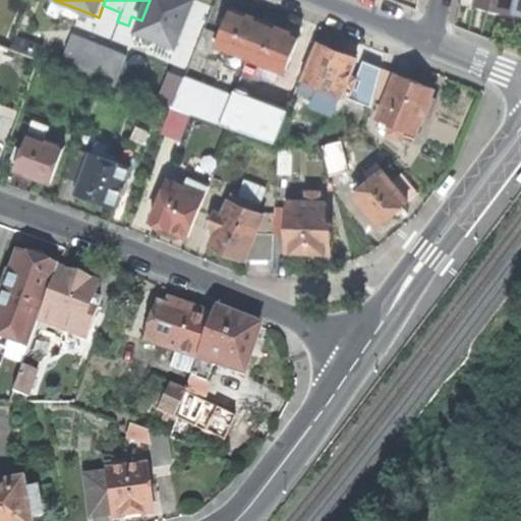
[(150,0),(141,20),(151,23),(147,34),(169,43),(172,33),(179,36),(192,0),(150,0)]
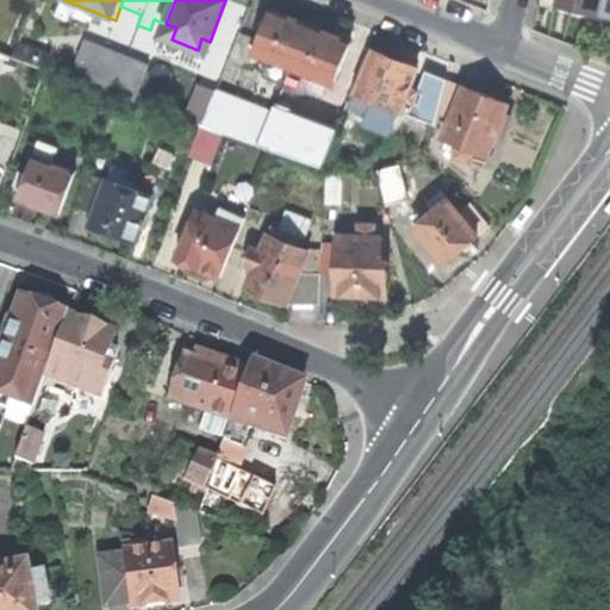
[(599,0),(555,0),(554,6),(597,16),(599,0)]
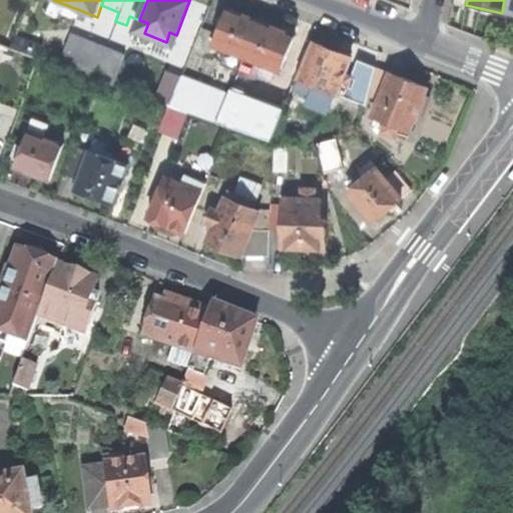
[(71,22),(77,9),(56,1),(50,14),(71,22)]
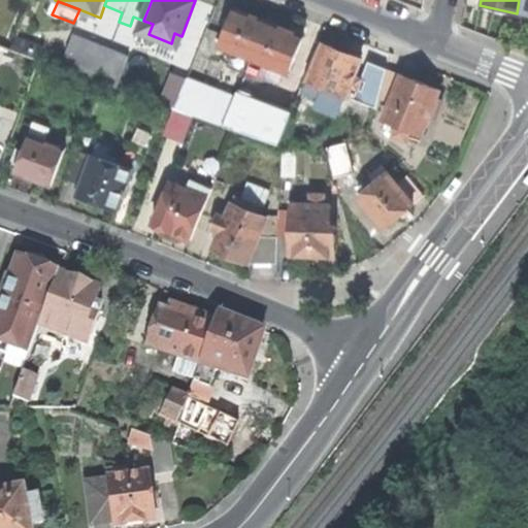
[(218,46),(249,59),(264,21),(249,14),(233,8),(218,46)]
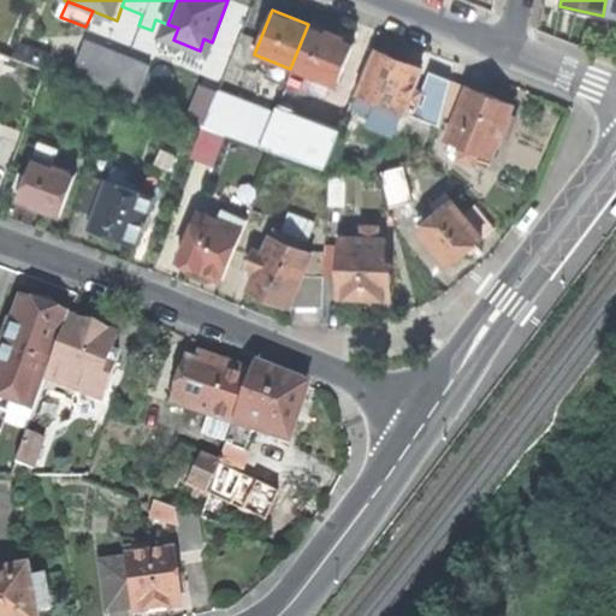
[(332,33),(308,24),(290,69),(335,86),(353,41),(332,33)]
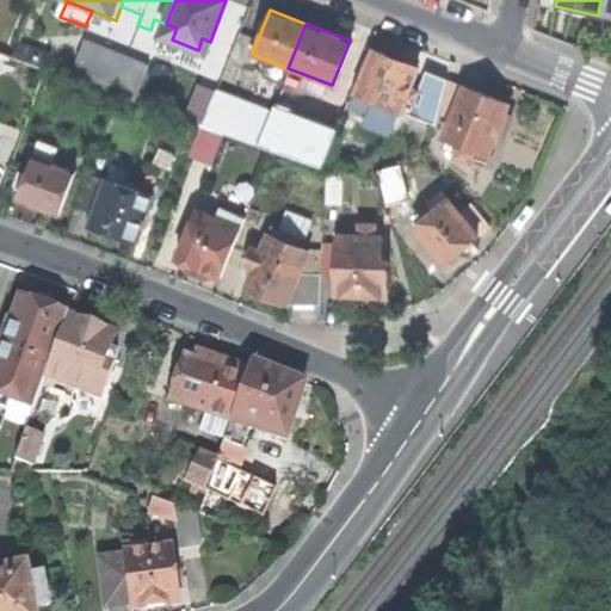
[(17,38),(11,56),(44,68),(50,51),(17,38)]
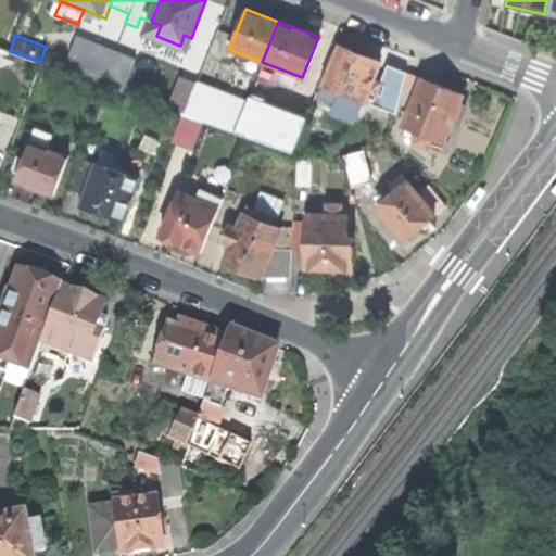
[(135,62),(74,37),(62,70),(123,92),(135,62)]
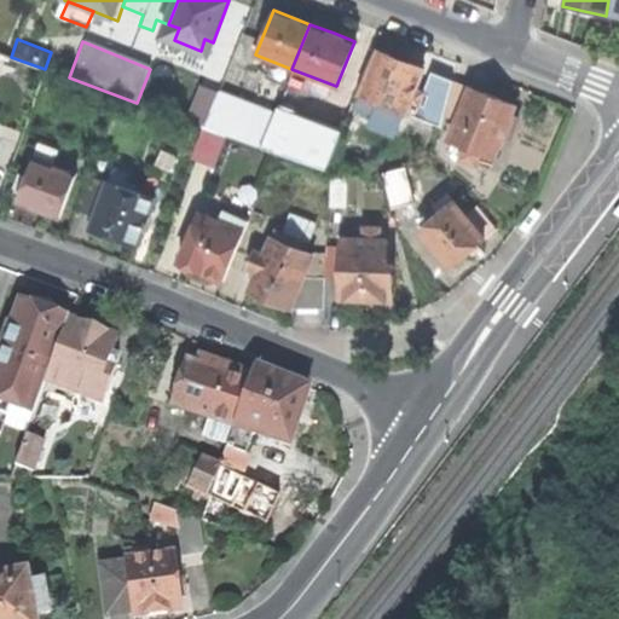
[(377,51),(357,105),(377,114),(381,104),(404,113),(410,99),(420,103),(423,92),(414,88),(422,69),(400,61),(377,51)]
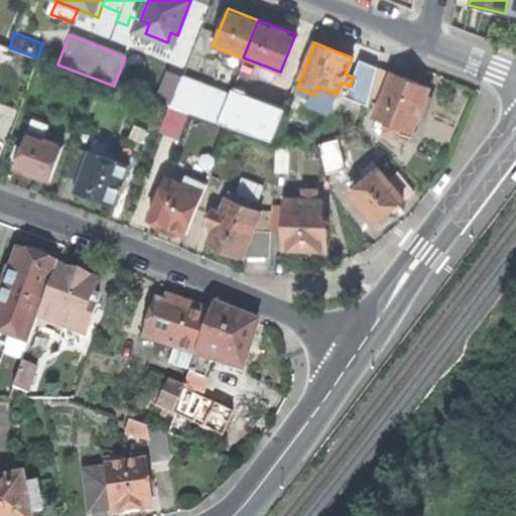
[(9,47),(0,43),(0,76),(26,86),(37,57),(9,47)]
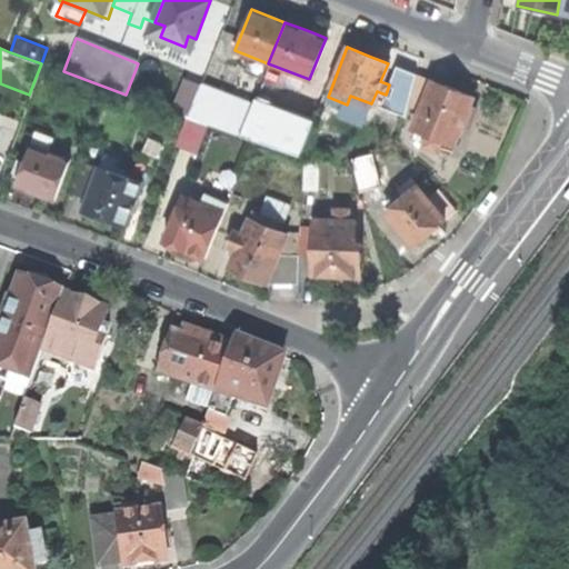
[(187,116),(189,117),(201,86),(186,79),(173,111),(187,116)]
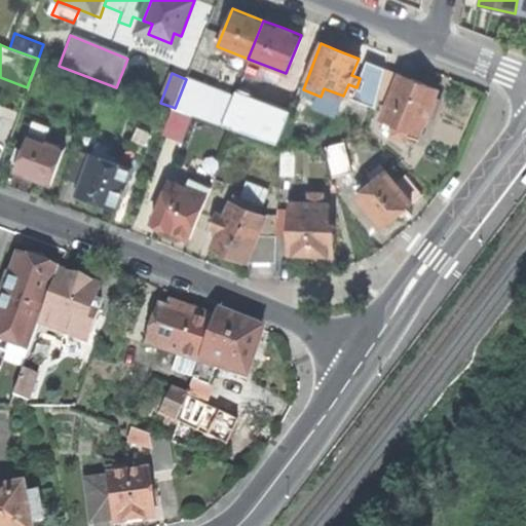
[(415,80),(398,73),(380,119),(395,125),(390,135),(405,141),(409,130),(419,135),(437,88),(418,81),(415,80)]
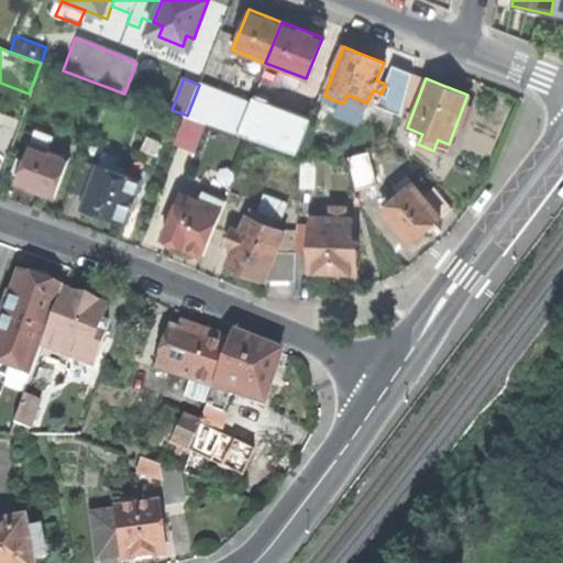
[(199,85),(187,116),(206,122),(208,123),(239,135),(251,103),(199,85)]
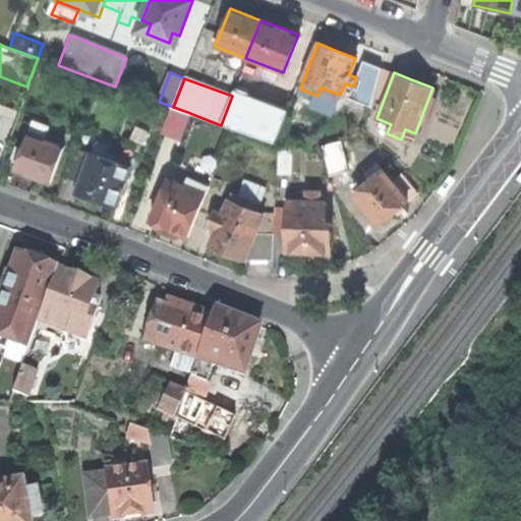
[(232,96),(221,125),(229,128),(274,146),(286,112),(233,92),(232,96)]
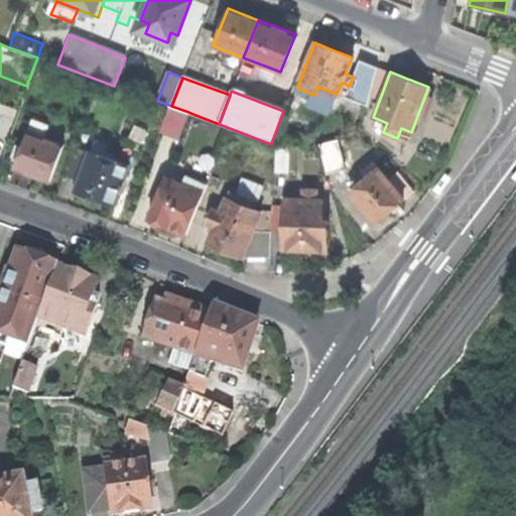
[(188,112),(171,106),(169,105),(159,132),(177,139),(188,112)]
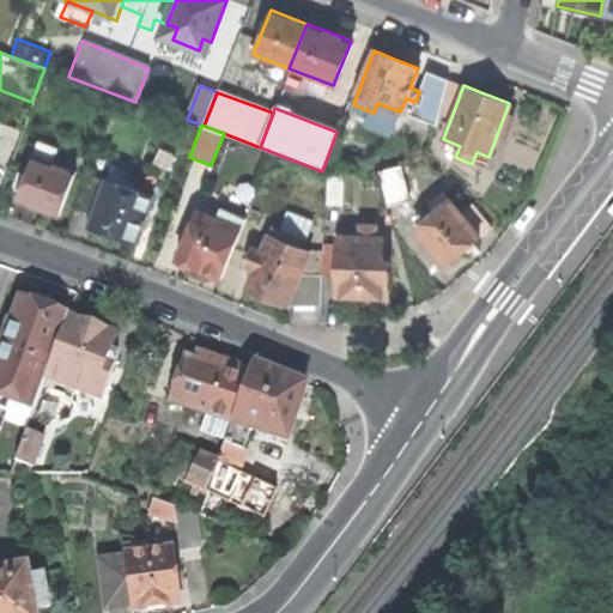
[(58,213),(74,169),(50,162),(55,147),(36,141),(17,199),(34,205),(58,213)]
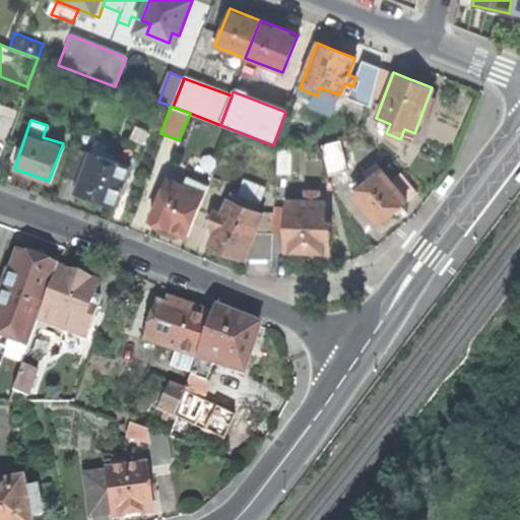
[(89,151),(77,183),(74,191),(90,197),(114,205),(128,167),(101,156),(106,144),(93,139),(89,151)]
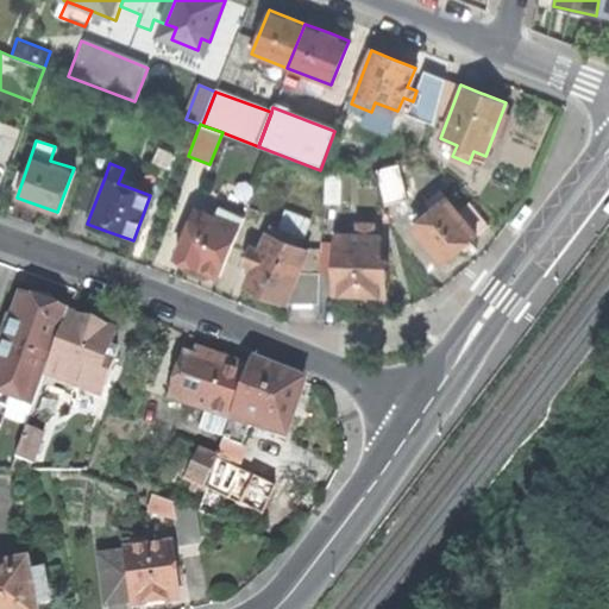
[(396,165),(377,171),(387,205),(406,199),(396,165)]
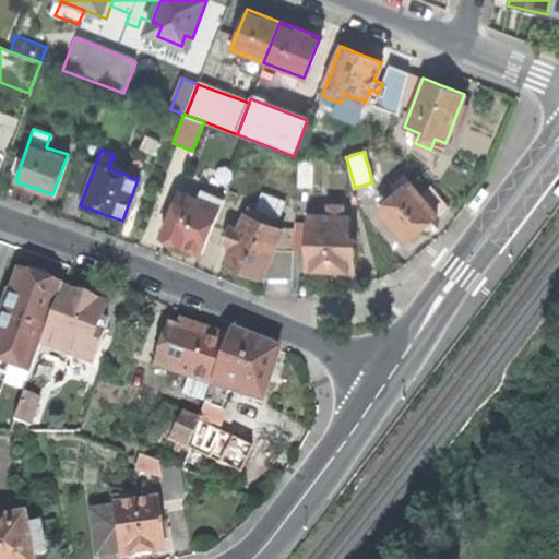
[(68,191),(83,197),(96,163),(80,156),(68,191)]
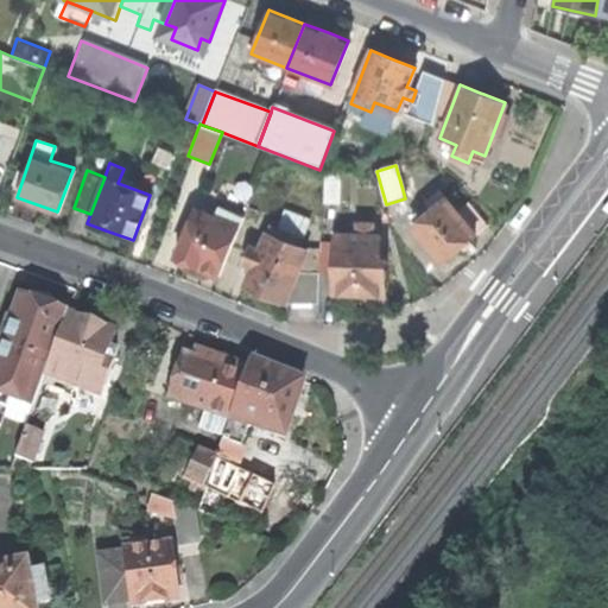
[(341,170),(324,170),(323,203),(340,203),(341,170)]
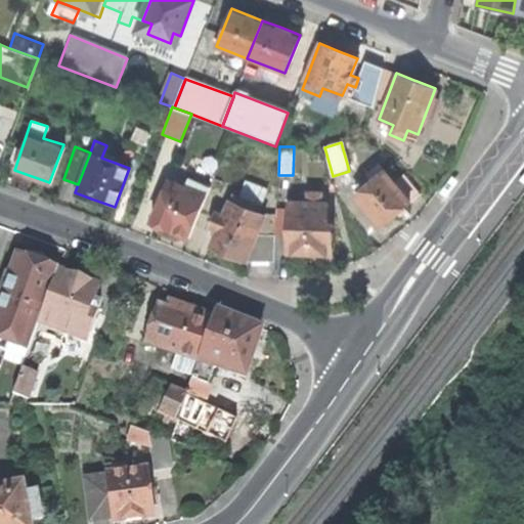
[(354,194),(382,226),(394,216),(422,192),(403,173),(394,182),(378,164),(365,174),(372,180),(354,194)]
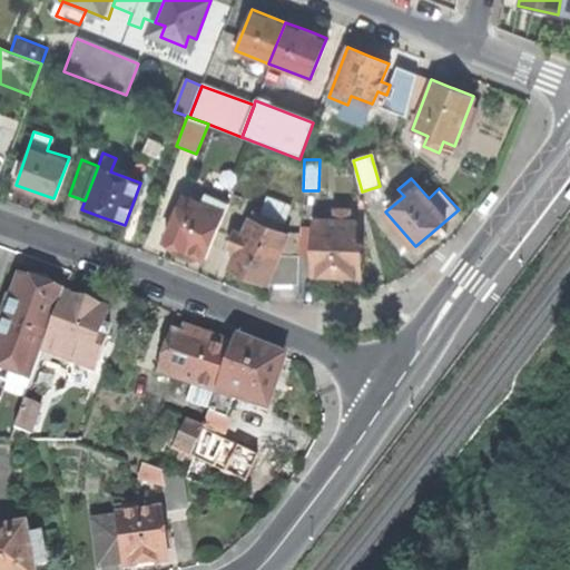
[(207,206),(226,214),(231,203),(212,196),(207,206)]
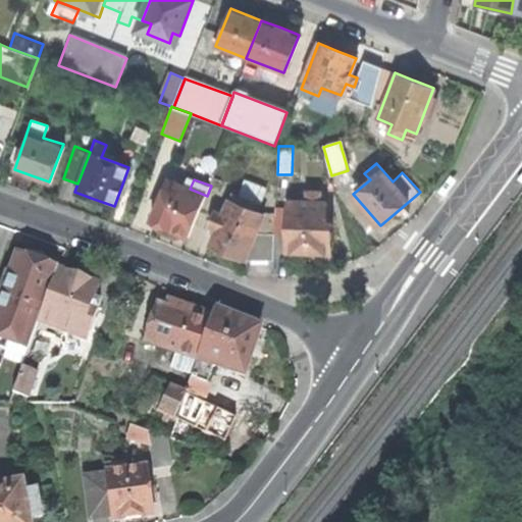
[(190,238),(207,196),(190,189),(183,186),(168,180),(151,222),(190,238)]
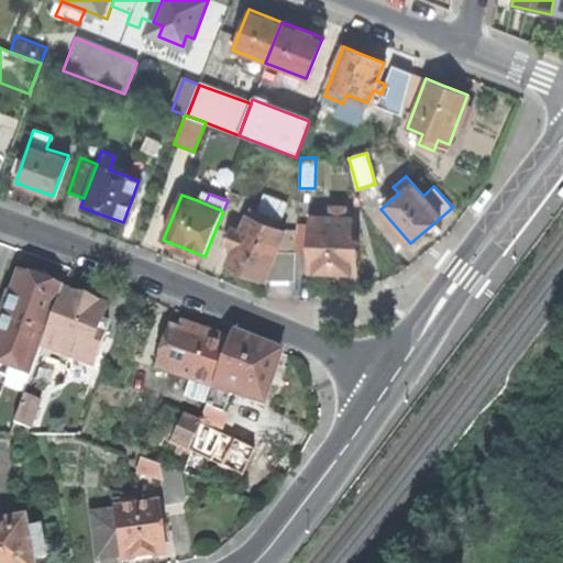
[(330,273),(359,274),(360,241),(352,241),(353,218),(346,218),(346,208),(332,208),(332,218),(311,218),(310,273),(330,273)]
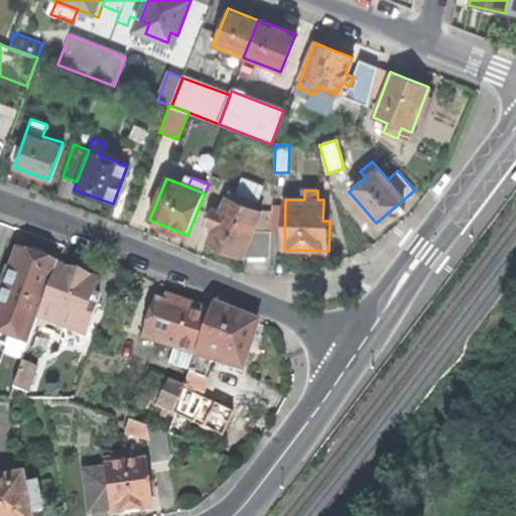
[(237,194),(234,201),(251,208),(254,201),(237,194)]
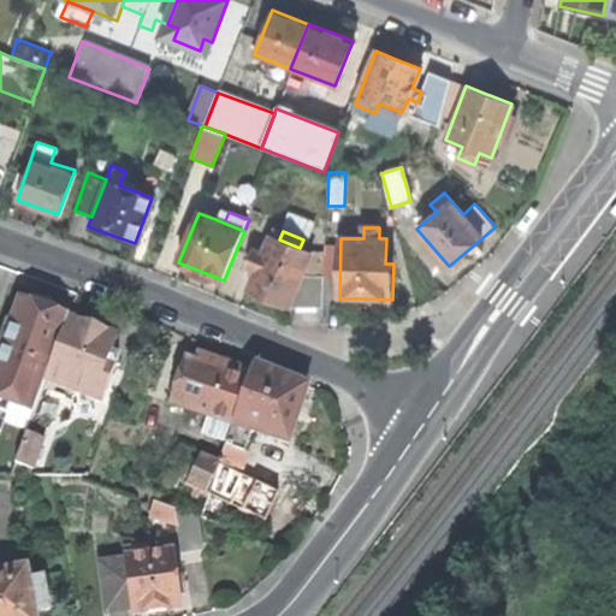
[(290,308),(303,276),(313,254),(300,248),(279,240),(271,237),(264,253),(254,249),(247,267),(253,270),(256,272),(249,291),(290,308)]
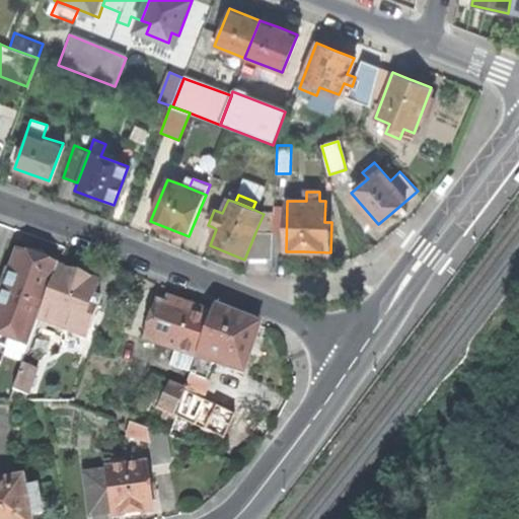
[(264,214),(255,232),(273,232),(273,214),(264,214)]
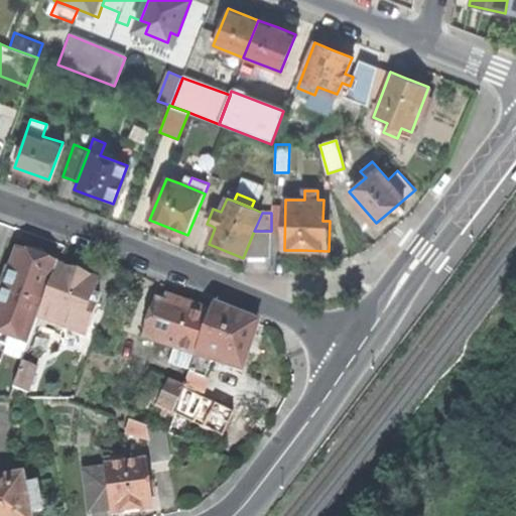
[(271,258),(271,231),(254,231),(243,258),(271,258)]
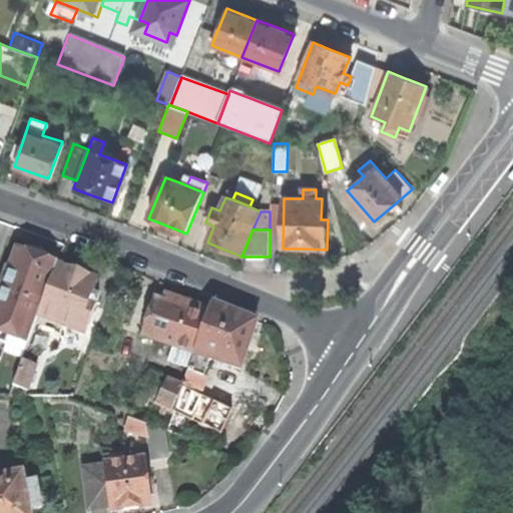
[(36,257),(18,249),(11,269),(8,268),(0,291),(0,329),(10,333),(9,337),(29,344),(38,318),(58,265),(36,257)]
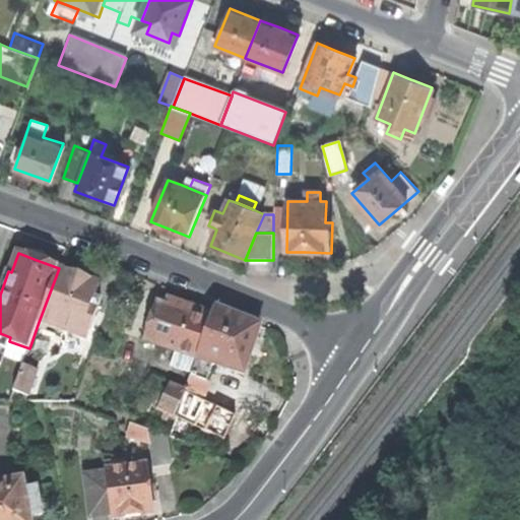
[(86,339),(101,302),(98,301),(95,300),(101,283),(59,268),(39,322),(86,339)]
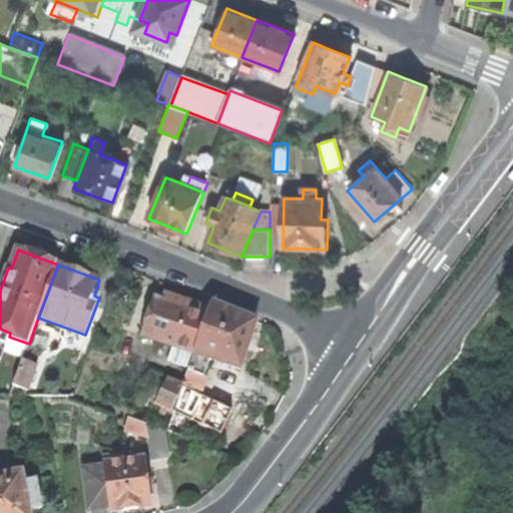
[(195,354),(209,310),(165,293),(163,299),(162,301),(156,299),(143,336),(176,348),(187,352),(195,354)]
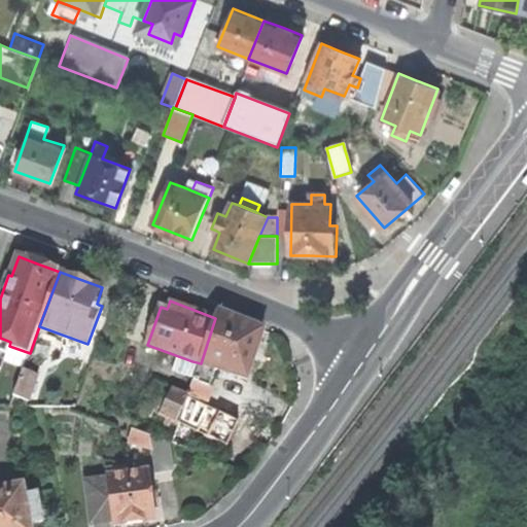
[(215,318),(201,363),(217,370),(247,380),(264,330),(242,322),(217,312),(215,318)]
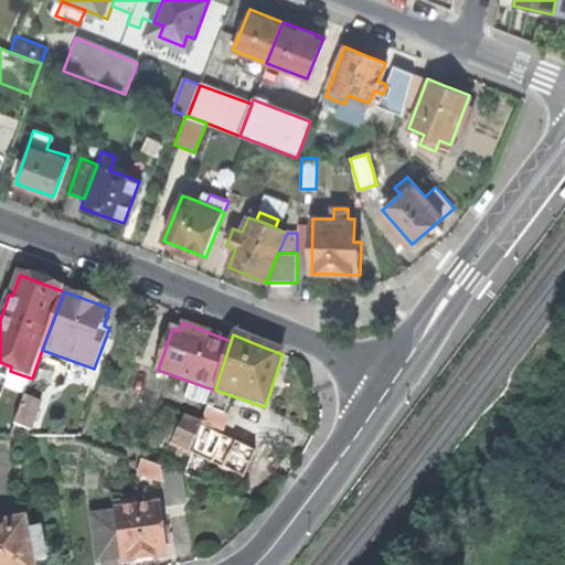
[(189,394),(210,402),(215,390),(206,387),(194,383),(189,394)]
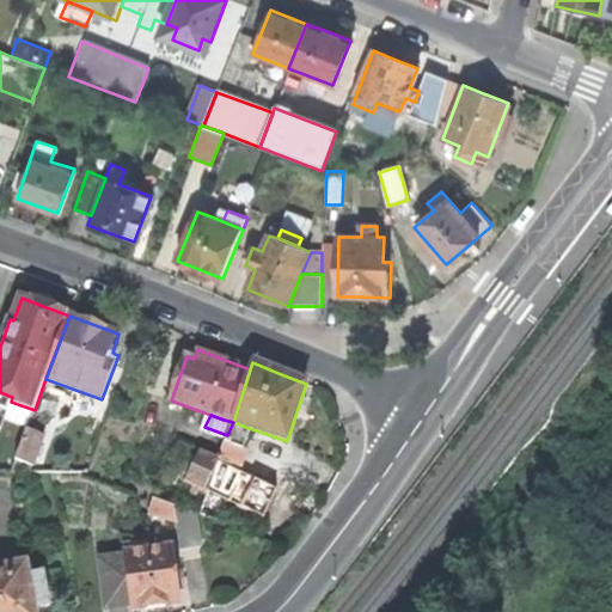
[(227,435),(220,461),(238,471),(252,429),(233,422),(227,435)]
